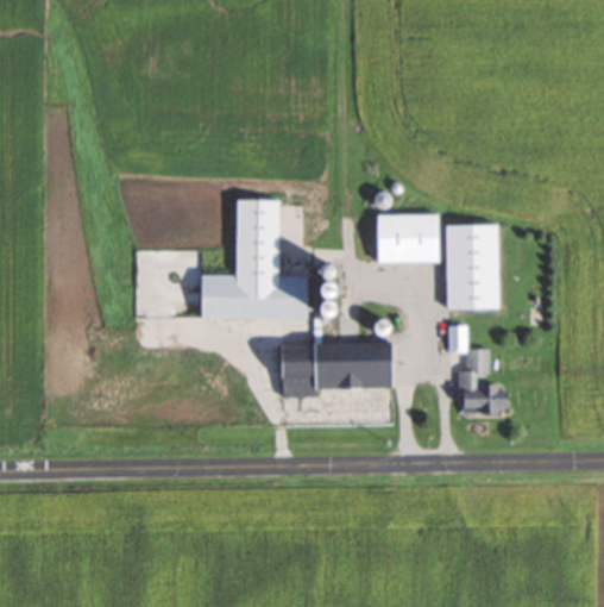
[(280,200),(237,199),(236,274),(200,274),(200,318),(308,318),(308,275),(278,275),(280,200)]
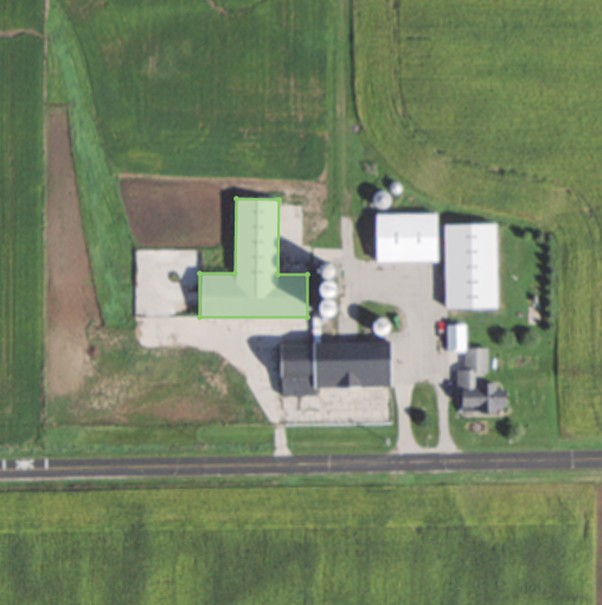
[(437,260),(437,214),(375,214),(375,260),(437,260)]
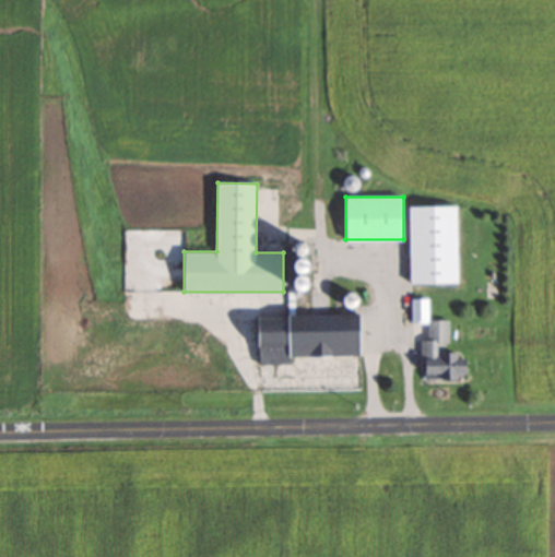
[(411,282),(457,282),(457,205),(411,205),(411,282)]
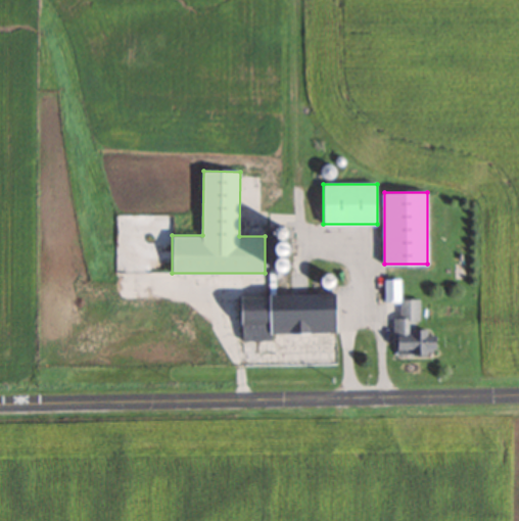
[(422,298),(400,298),(400,279),(386,279),(386,301),(400,301),(400,316),(394,316),(395,353),(434,353),(434,330),(419,330),(418,321),(422,321),(422,298)]
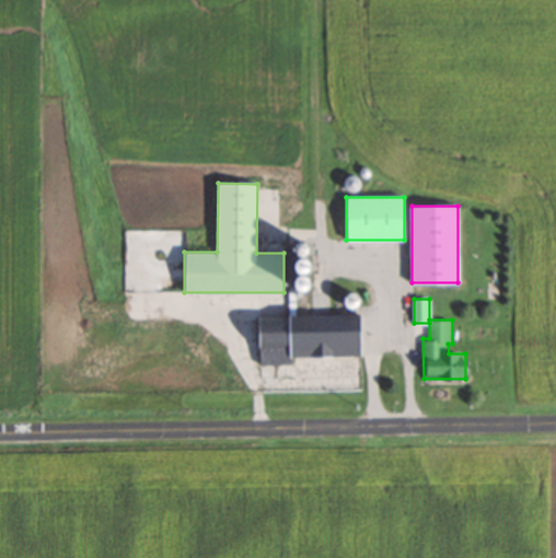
[(362,387),(360,314),(257,317),(258,390),(362,387)]
